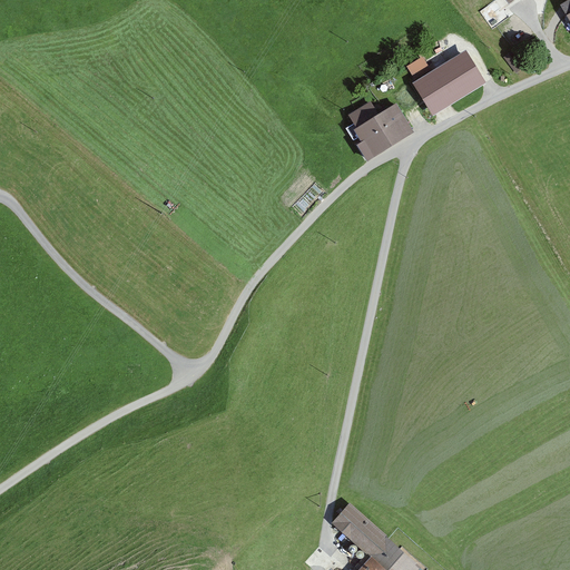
[(568,18),(569,21),(569,0),(568,0),(560,6),(564,15),(562,16),(566,20),(568,18)]
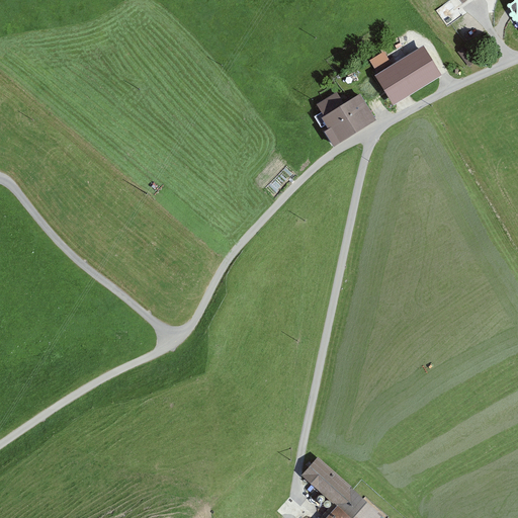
[(378,75),(375,77),(394,105),(441,76),(423,48),(393,66),(378,75)]
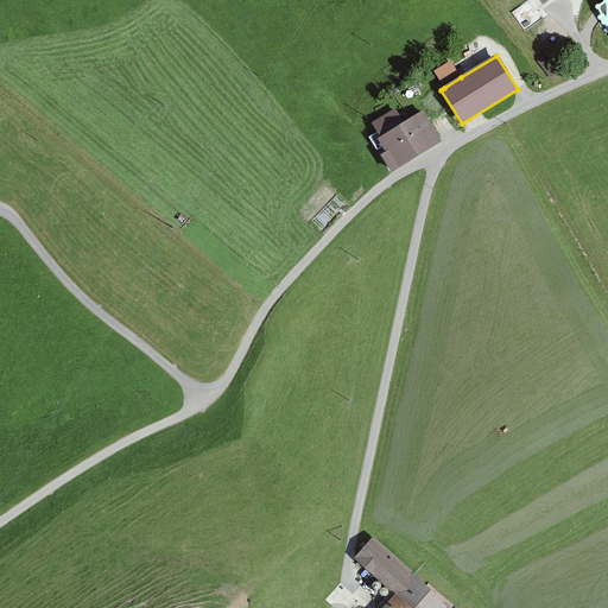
[(538,62),(549,76),(556,70),(545,57),(538,62)]
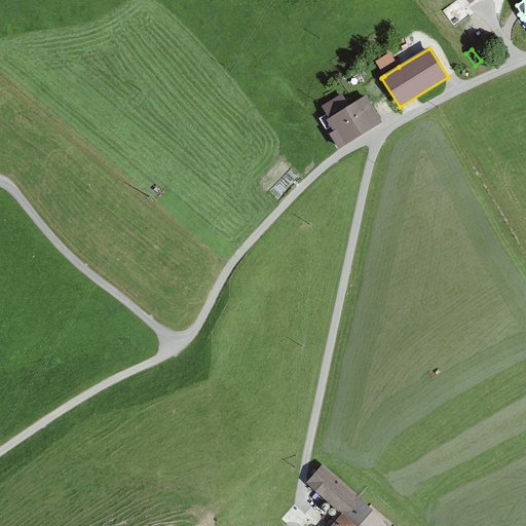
[(384,76),(399,67),(390,53),(376,62),(384,76)]
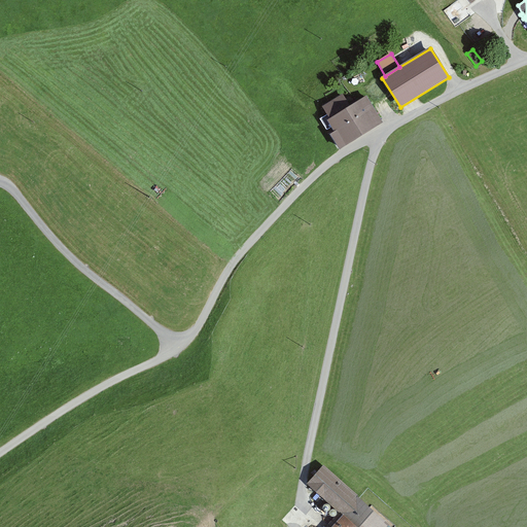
[(341,97),(325,106),(330,115),(344,107),(359,132),(379,119),(369,103),(364,97),(347,107),(341,97)]
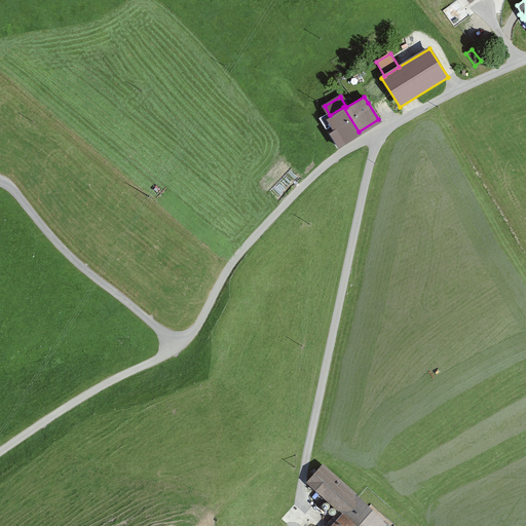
[(325,106),(322,108),(326,115),(320,119),(325,128),(334,123),(337,128),(329,134),(336,145),(359,132),(343,107),(330,115),(325,106)]
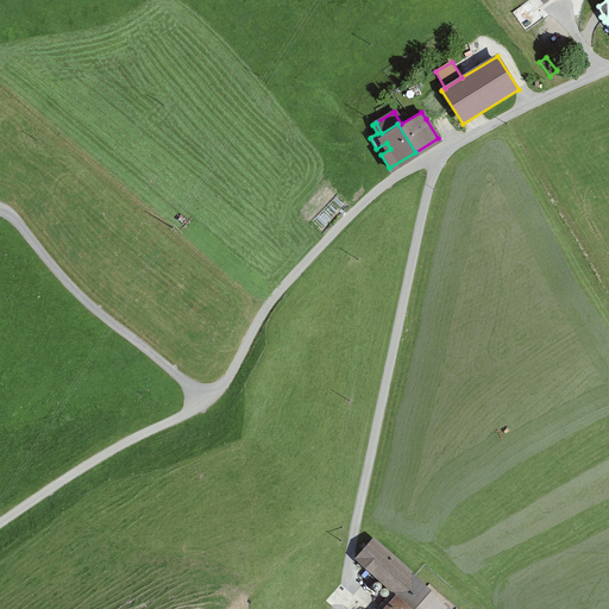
[(371,540),(356,558),(391,590),(378,604),(383,608),(440,608),(444,604),(424,588),(412,577),(371,540)]
